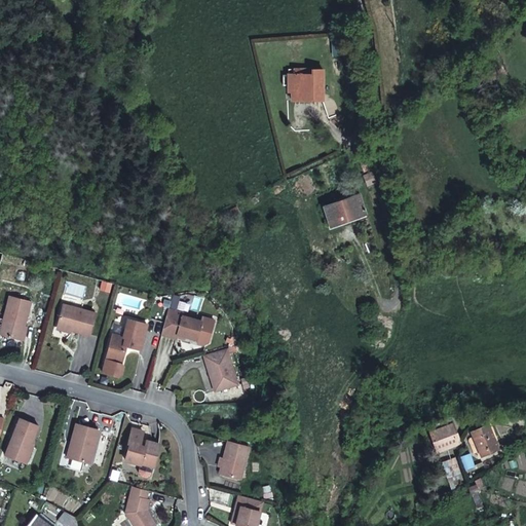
[(312,75),(291,74),(291,101),(311,101),(323,101),(324,70),(312,70),(312,75)]
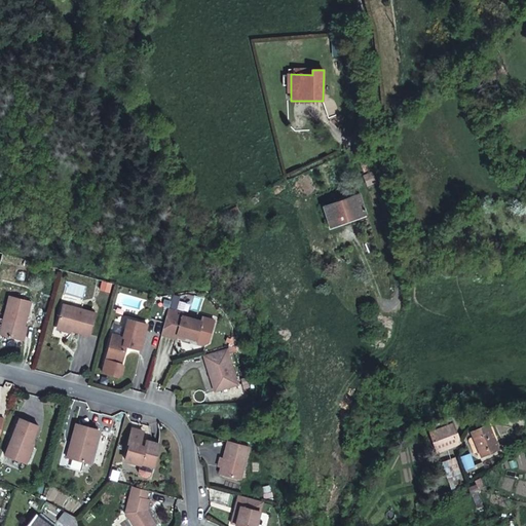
[(362,173),(369,170),(366,157),(358,160),(362,173)]
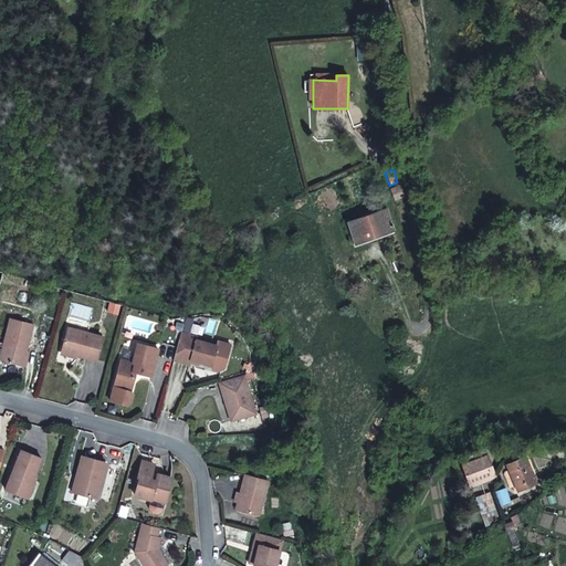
[(395,201),(402,198),(399,187),(391,190),(395,201)]
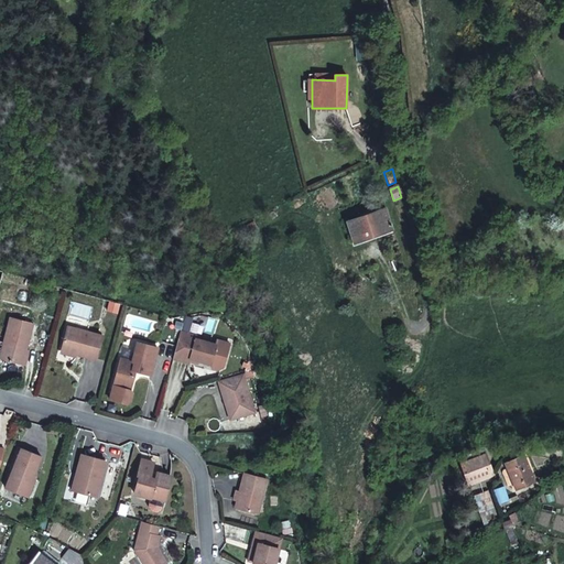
[(355,218),(364,240),(392,230),(386,208),(355,218)]
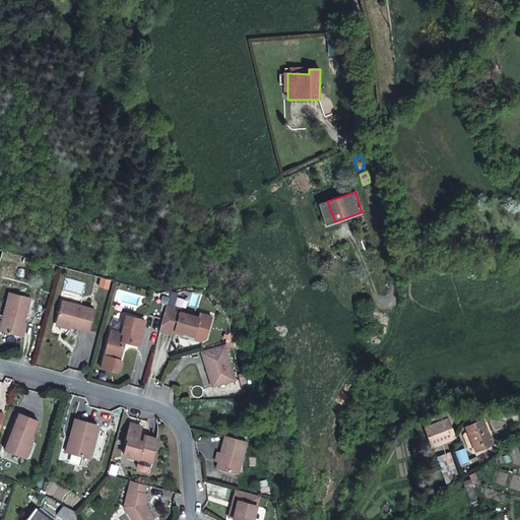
[(328,223),(335,221),(327,201),(321,203),(328,223)]
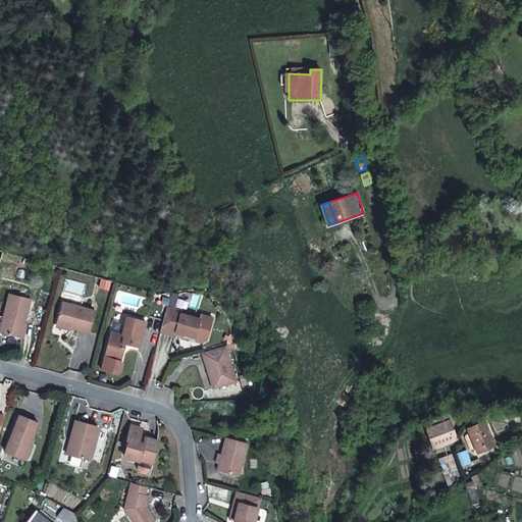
[(97,288),(108,290),(110,280),(100,277),(97,288)]
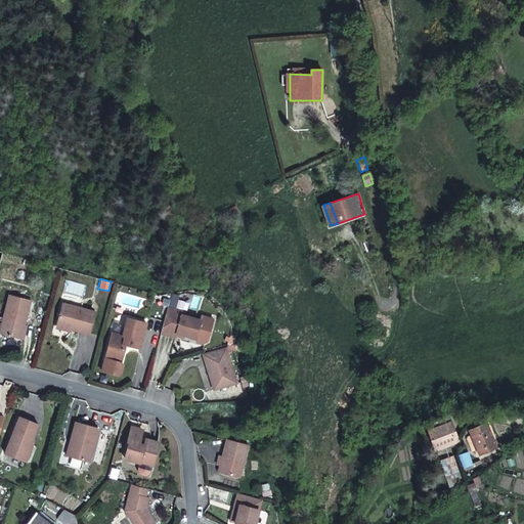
[(31,301),(9,296),(0,332),(0,333),(20,339),(31,301)]
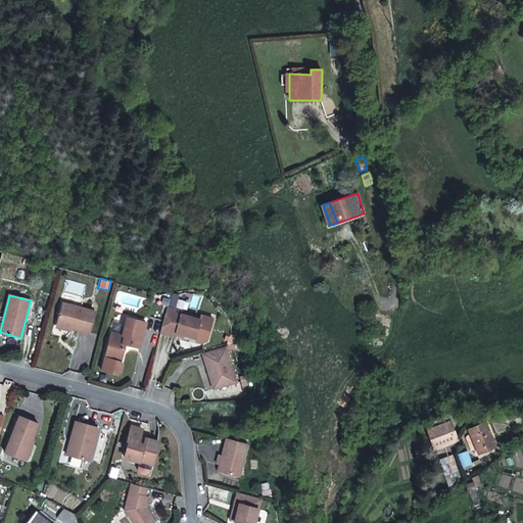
[(95,312),(62,302),(57,325),(89,333),(95,312)]
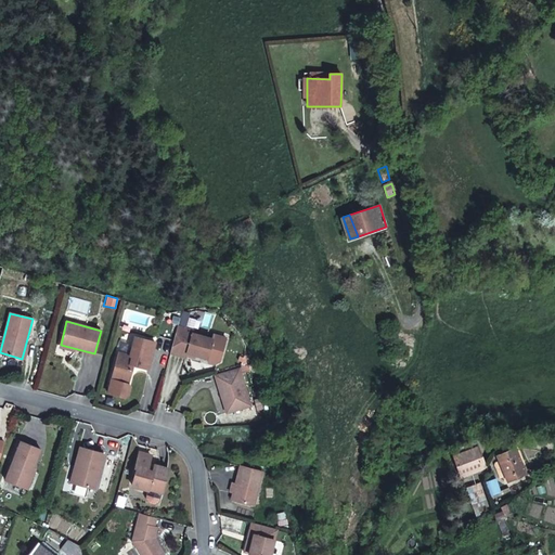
[(194,330),(179,325),(171,351),(188,356),(189,351),(208,357),(214,337),(193,333),(194,330)]
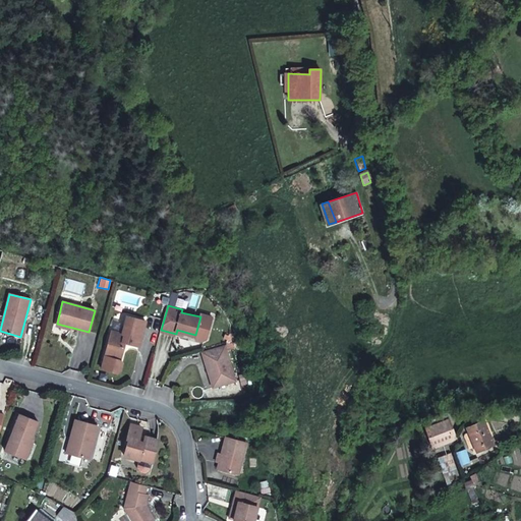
[(112,330),(106,355),(121,359),(125,346),(123,343),(123,341),(140,345),(147,320),(128,314),(123,333),(112,330)]
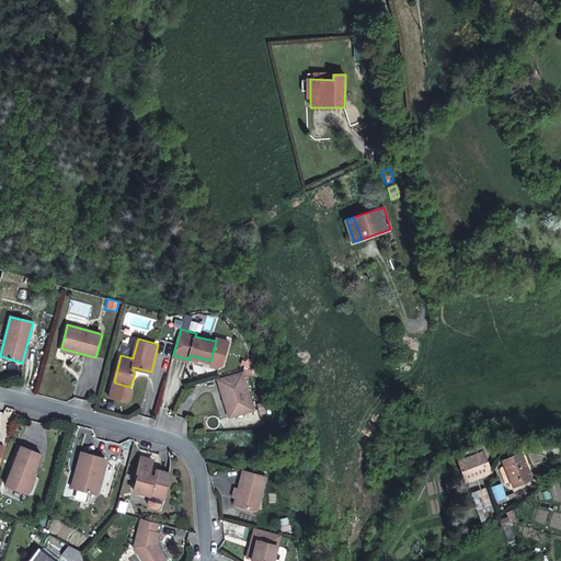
[(231,415),(255,408),(242,369),(218,377),(226,401),(229,401),(230,404),(228,405),(231,415)]
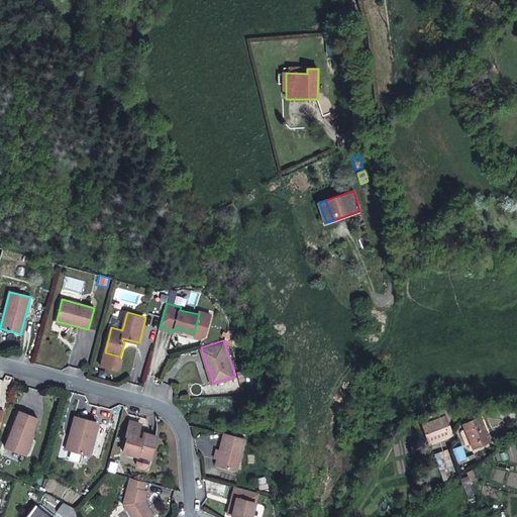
[(38,418),(20,410),(6,446),(24,453),(30,437),(38,418)]
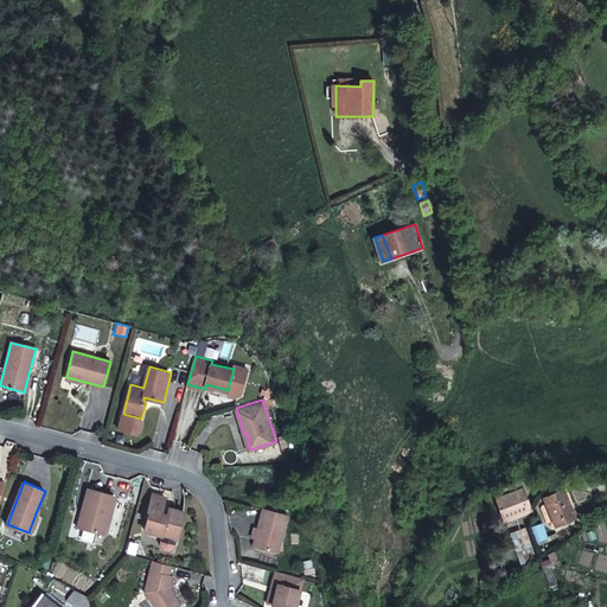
[(115,494),(89,487),(78,526),(104,534),(115,494)]
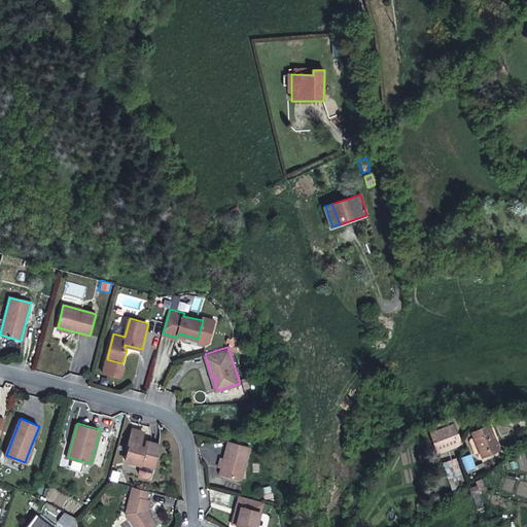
[(500,450),(489,426),(471,434),(482,457),(500,450)]
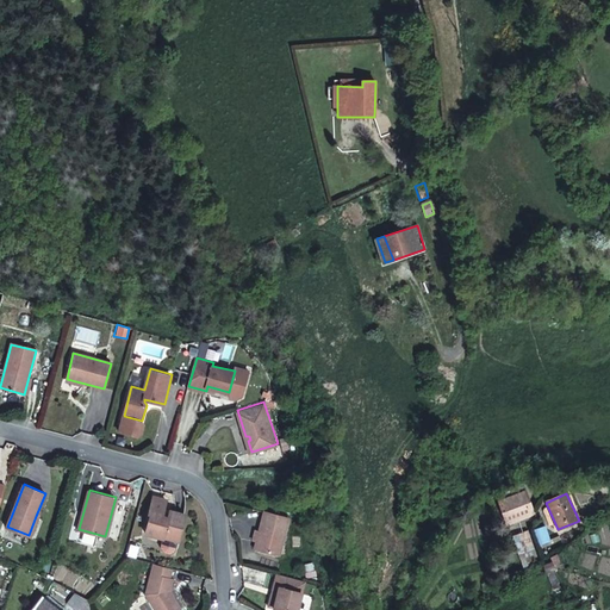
[(498,505),(503,515),(526,504),(521,495),(498,505)]
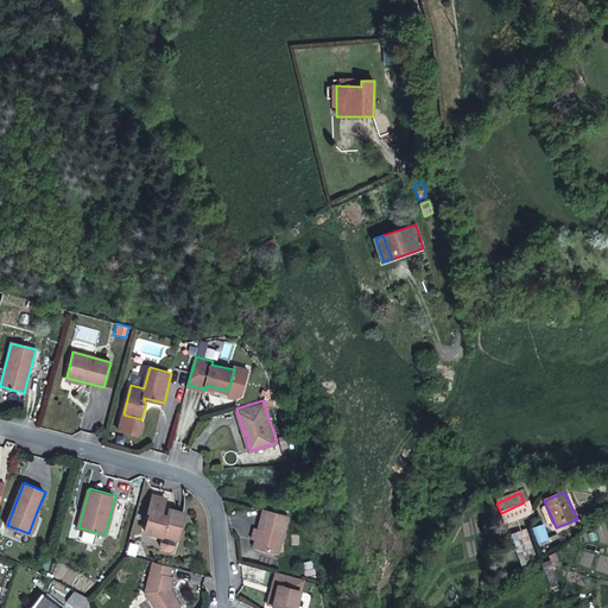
[(178,537),(185,512),(171,507),(169,515),(163,514),(168,499),(153,495),(150,511),(151,511),(146,530),(164,534),(164,533),(178,537)]
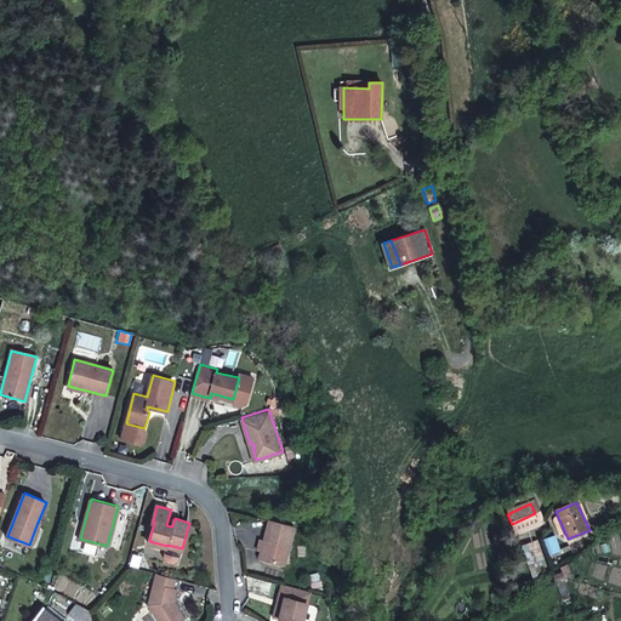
[(261,557),(286,564),(296,527),(271,519),(266,540),(263,550),(261,557)]
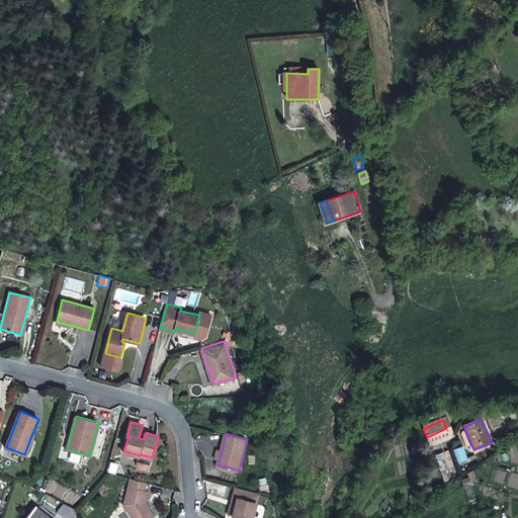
[(30,438),(24,454),(28,456),(34,440),(30,438)]
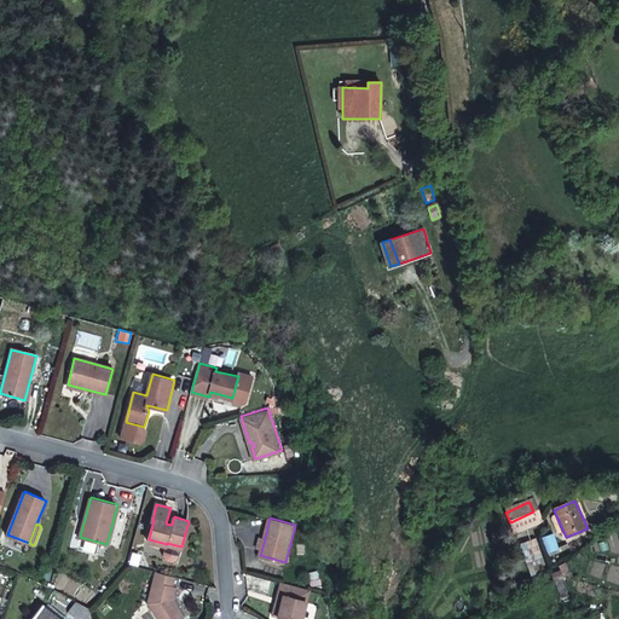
[(538,537),(545,553),(557,547),(550,531),(538,537)]
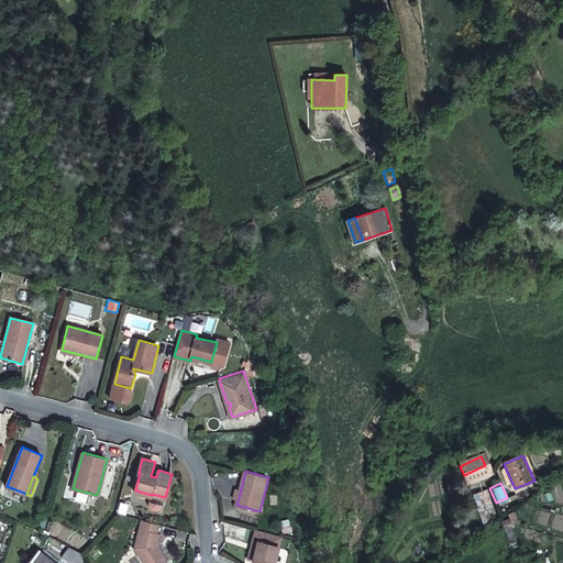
[(101,497),(108,498),(110,487),(102,486),(101,497)]
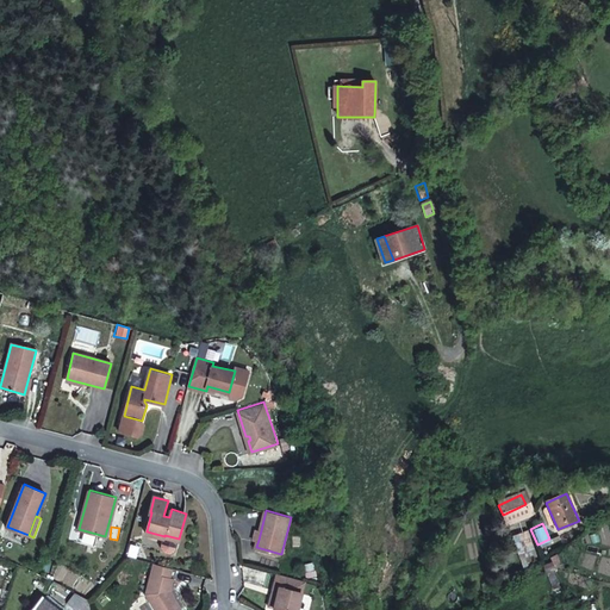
[(160,540),(157,551),(172,552),(173,541),(160,540)]
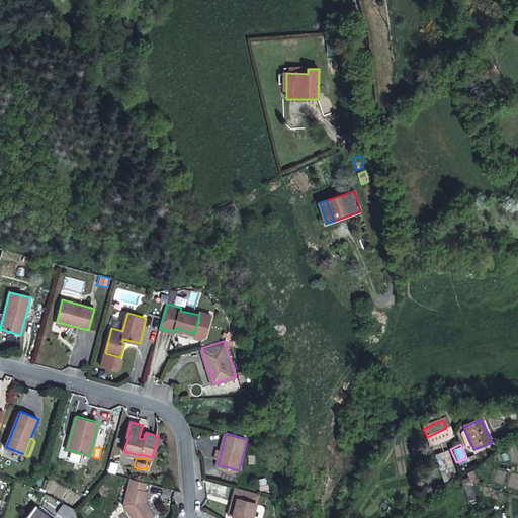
[(148,483),(132,478),(125,504),(128,509),(133,517),(152,517),(155,517),(149,507),(146,506),(144,502),(146,501),(149,491),(146,490),(148,483)]
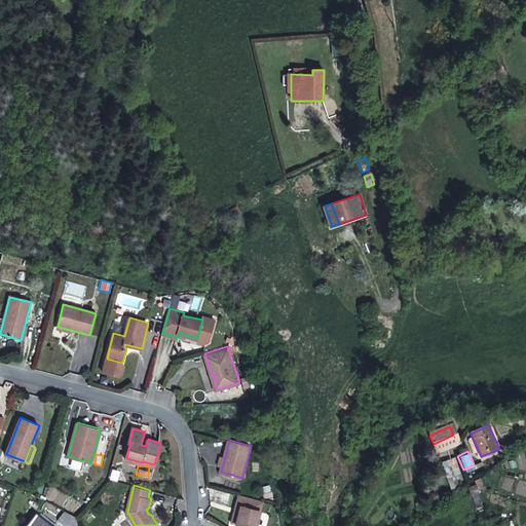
[(242,506),(237,506),(233,523),(237,524),(242,506)]
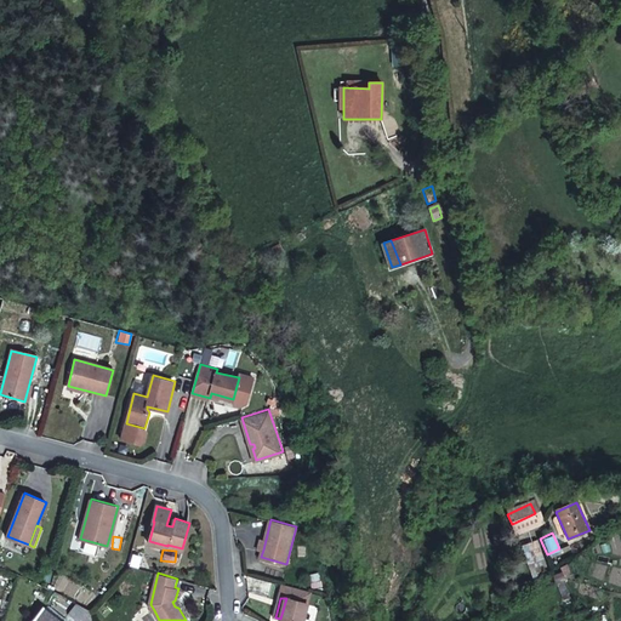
[(303,620),(309,598),(286,598),(280,619),(292,620),(303,620)]
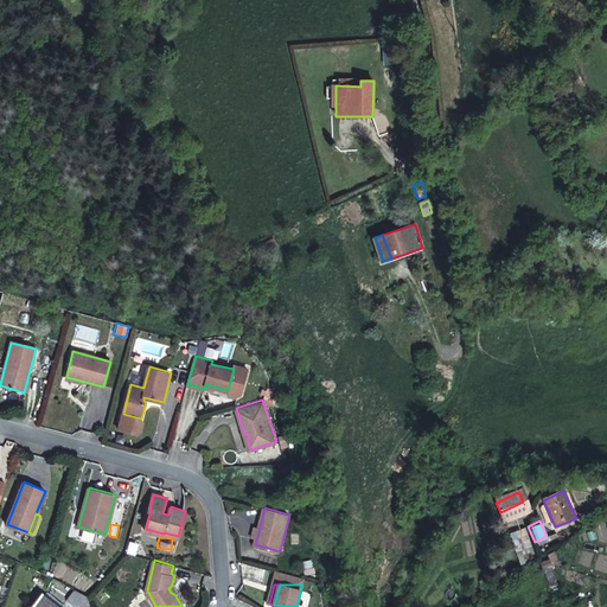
[(95,595),(100,604),(109,599),(103,589),(95,595)]
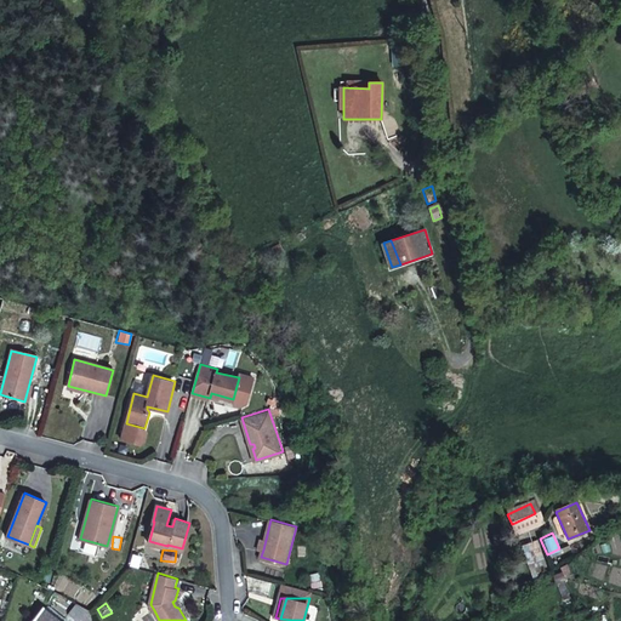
[(75,620),(78,620),(87,610),(75,604),(67,615),(75,620)]
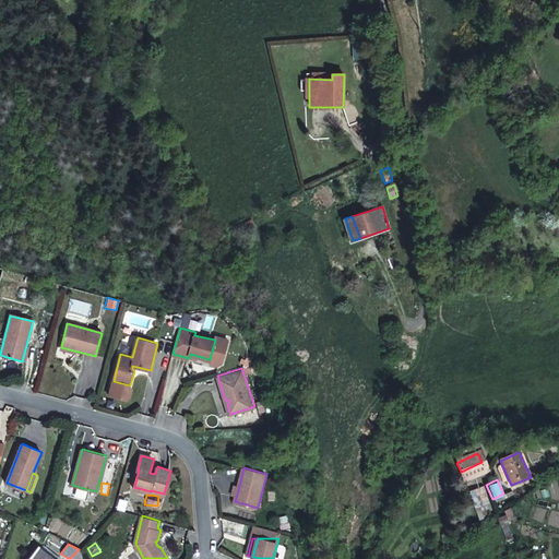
[(49,558),(36,548),(27,558),(49,558)]
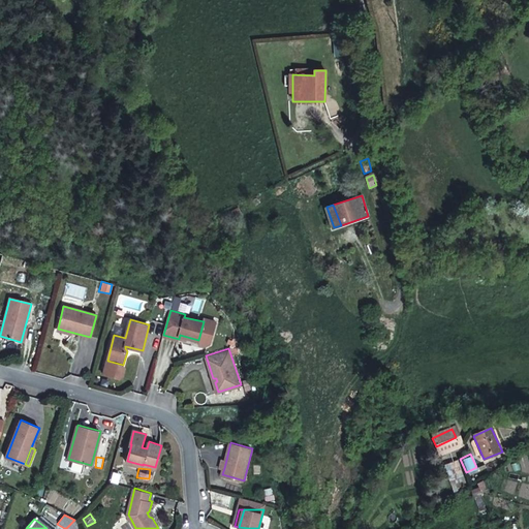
[(76,528),(79,528),(74,520),(66,528),(76,528)]
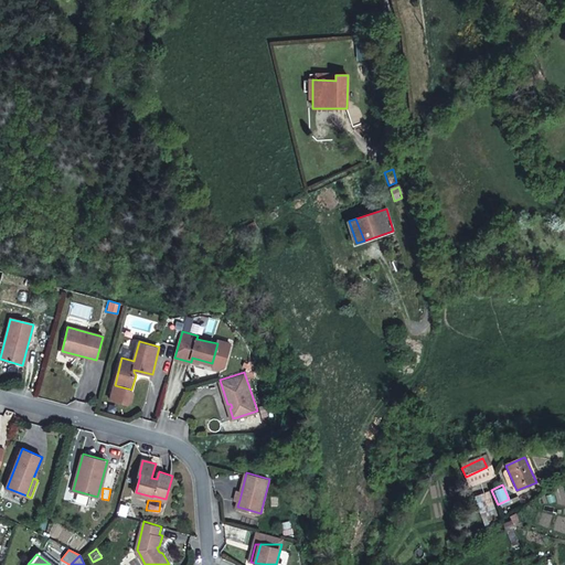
[(145,564),(140,555),(131,560),(134,564),(145,564)]
